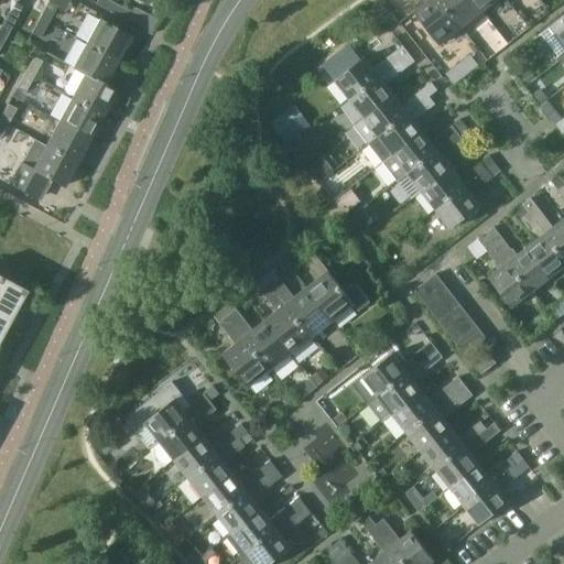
[(116,2),(110,0),(96,0),(95,3),(110,12),(116,2)]
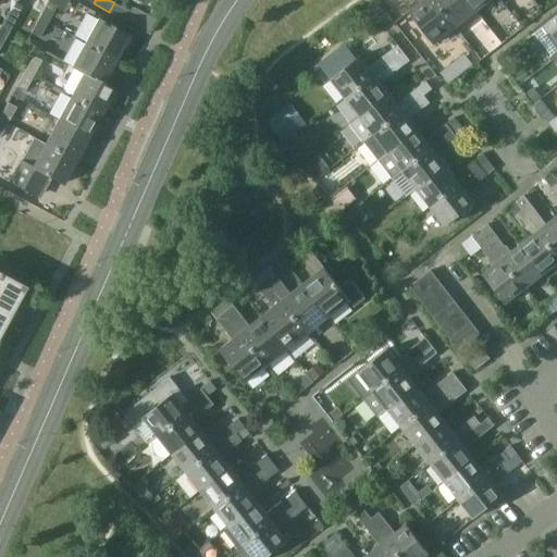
[(408,12),(433,44),(455,27),(433,0),(419,0),(421,1),(408,12)]
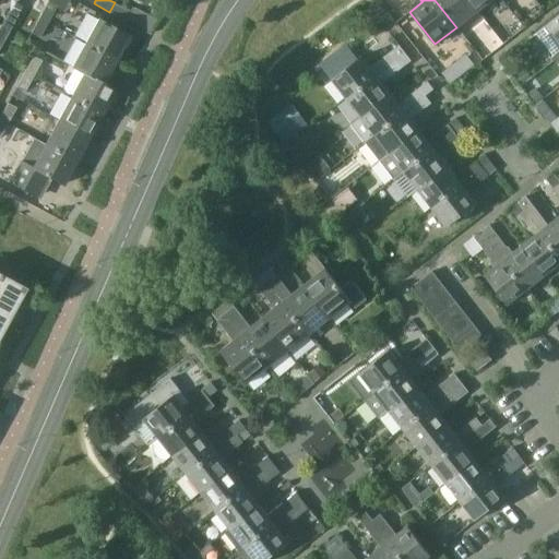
[(435,0),(456,27),(477,11),(468,0),(435,0)]
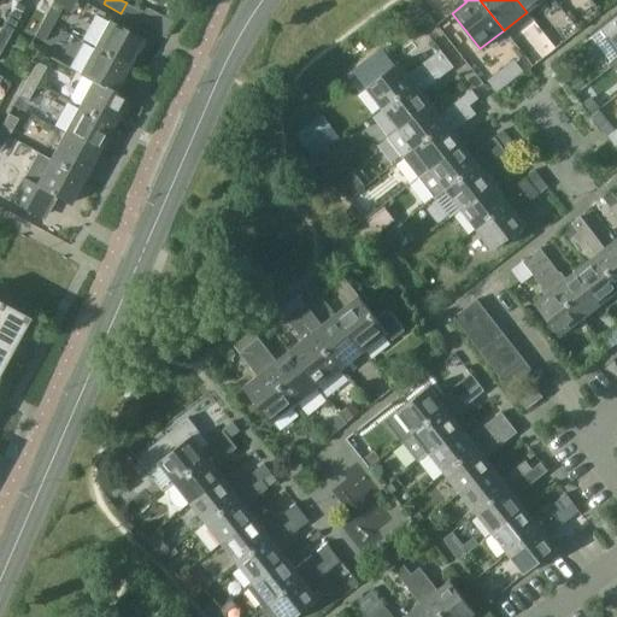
[(517,0),(527,12),(541,0),(517,0)]
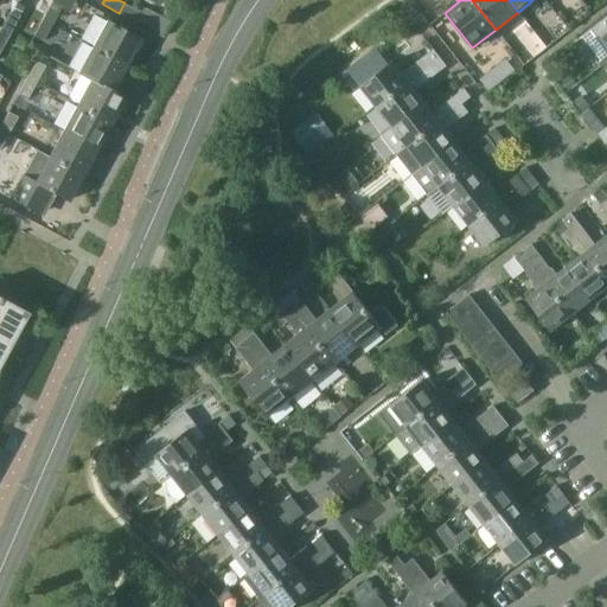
[(52,24),(61,7),(51,1),(42,18),(52,24)]
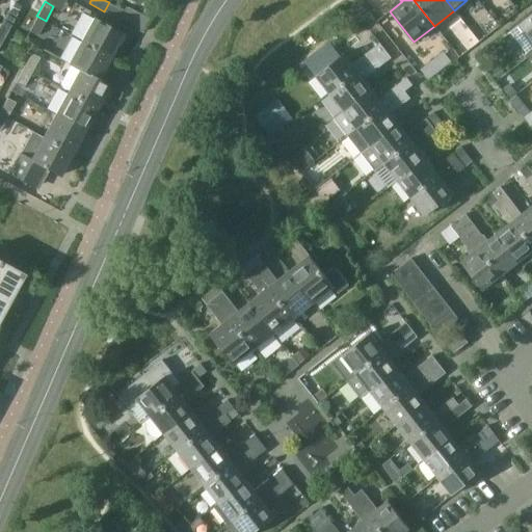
[(104,11),(118,20),(124,11),(109,2),(104,11)]
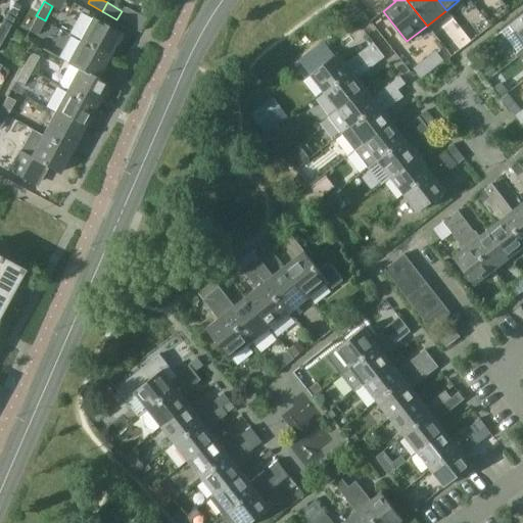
[(0,24),(8,29),(16,13),(8,9),(0,24)]
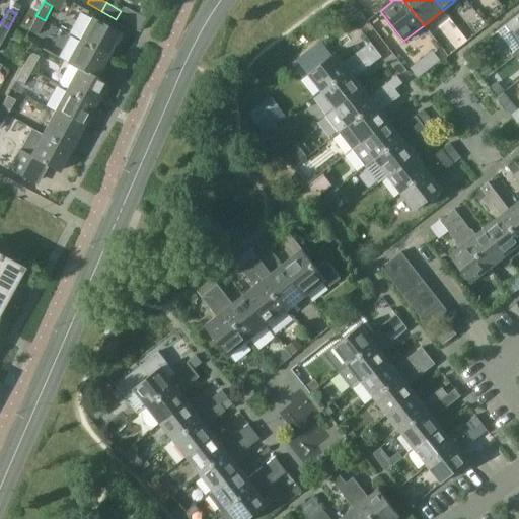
[(518,56),(518,13),(498,30),(514,52),(512,54),(516,59),(518,56)]
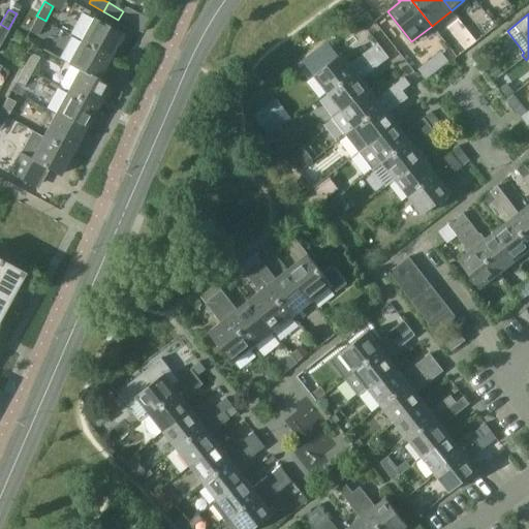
[(45,21),(36,16),(28,31),(37,35),(45,21)]
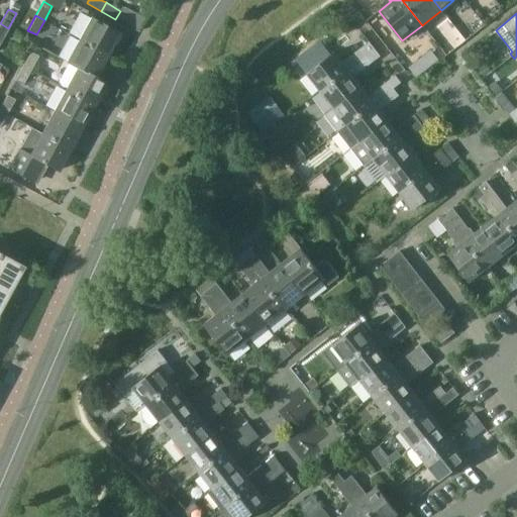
[(89,16),(77,38),(107,55),(119,31),(89,16)]
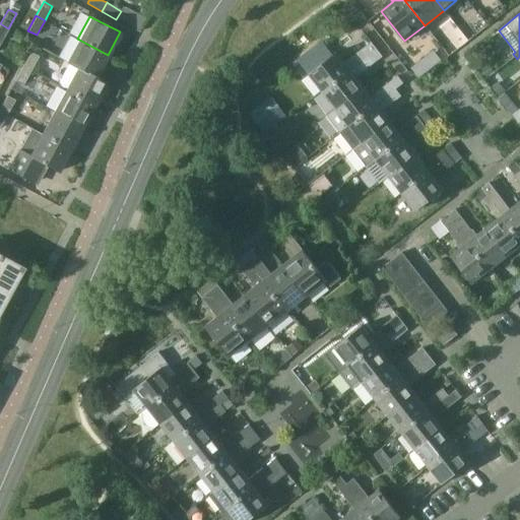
[(0,23),(0,42),(1,43),(8,28),(0,23)]
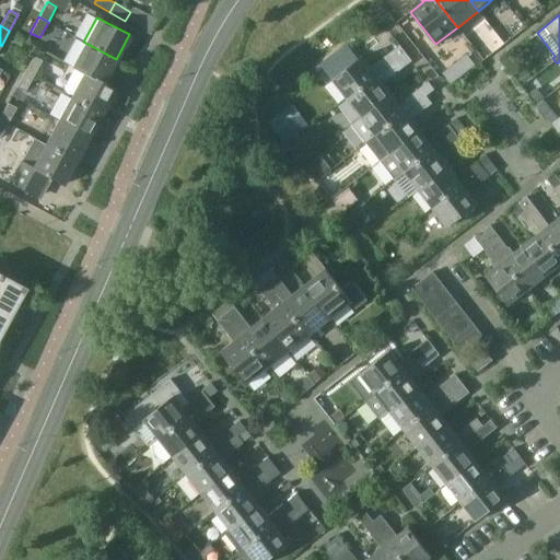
[(103,82),(116,59),(83,42),(70,66),(114,89),(115,88),(103,82)]
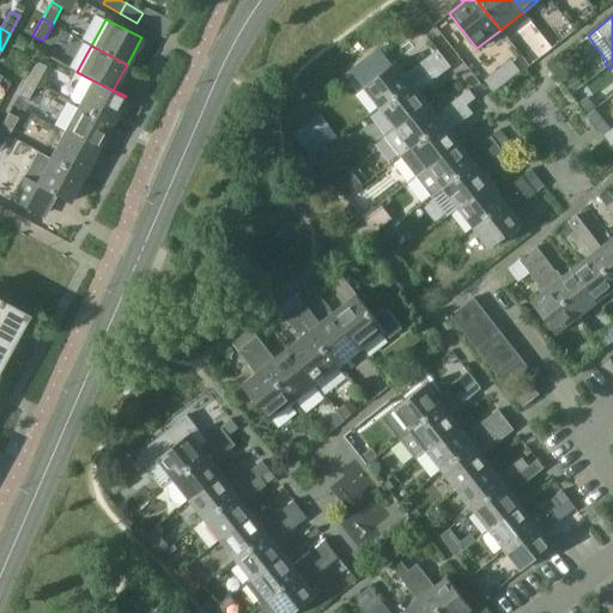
[(405,74),(395,62),(363,86),(380,108),(412,83),(444,58),(437,49),(405,74)]
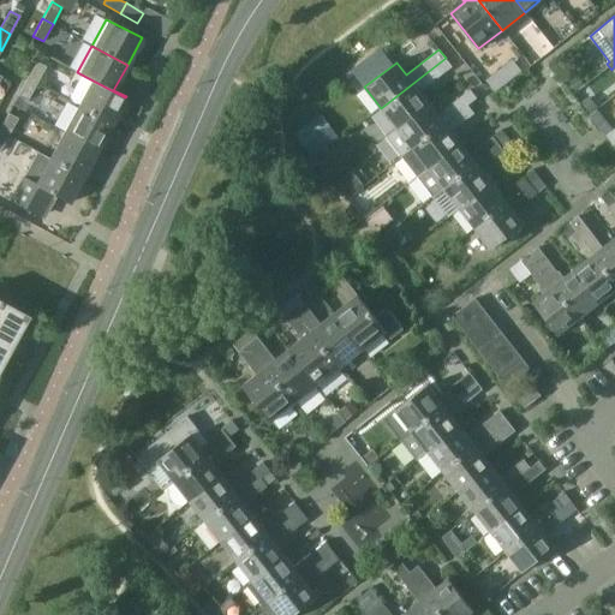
[(446,58),(413,83),(381,108),(396,129),(429,103),(421,93),(453,67),(446,58)]
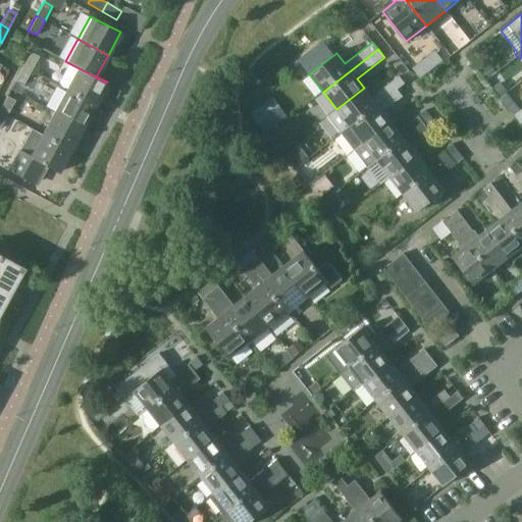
[(434,51),(412,68),(420,79),(441,61),(434,51)]
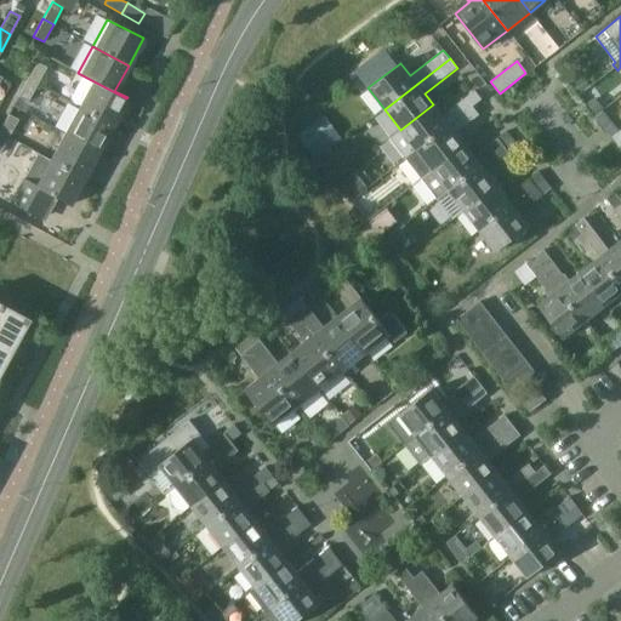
[(36,62),(27,79),(36,84),(46,67),(36,62)]
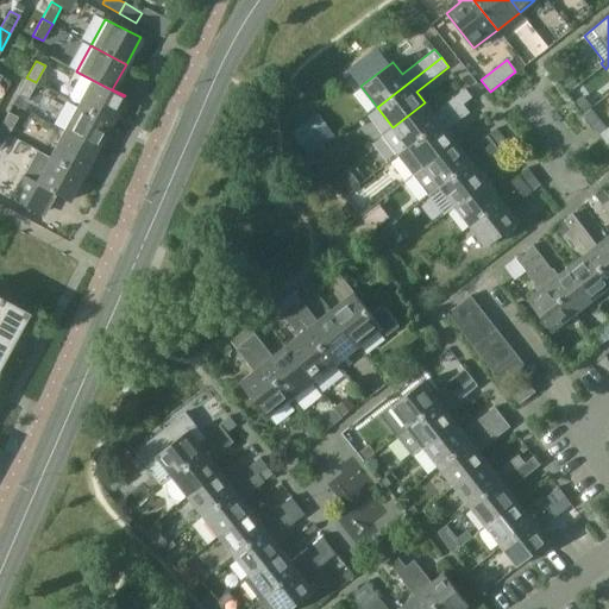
[(110,123),(124,96),(76,71),(88,79),(75,104),(110,123)]
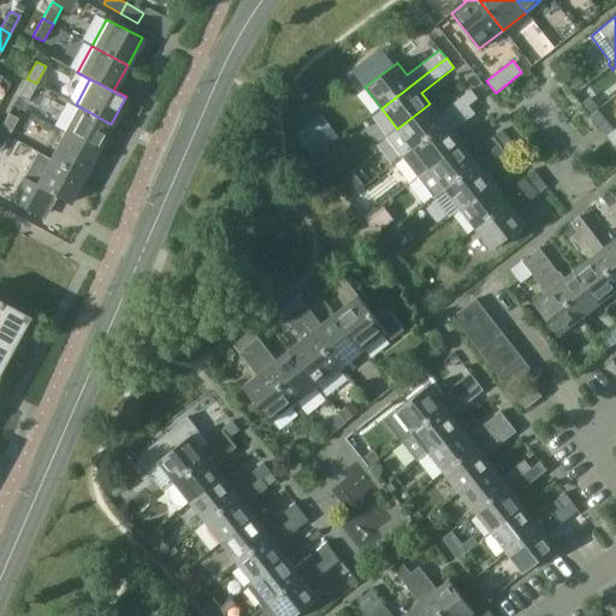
[(36,83),(27,78),(17,95),(28,101),(36,83)]
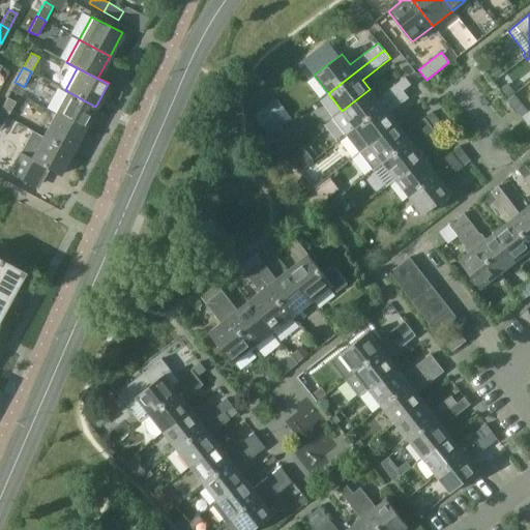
[(355,127),(383,107),(403,91),(411,85),(405,77),(377,98),(370,89),(342,111),(332,118),(346,136),(355,127)]
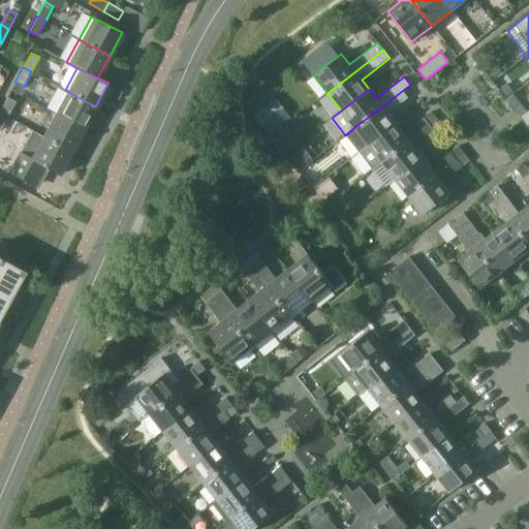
[(506,83),(499,89),(506,98),(514,92),(506,83)]
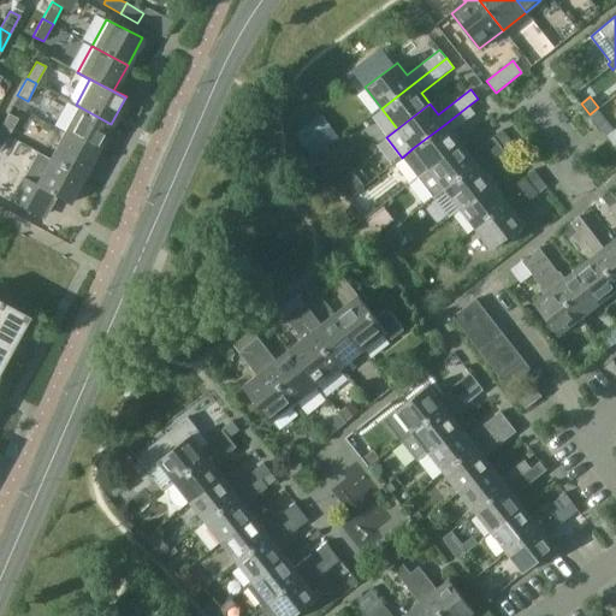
[(98,150),(111,124),(76,105),(61,131),(98,150)]
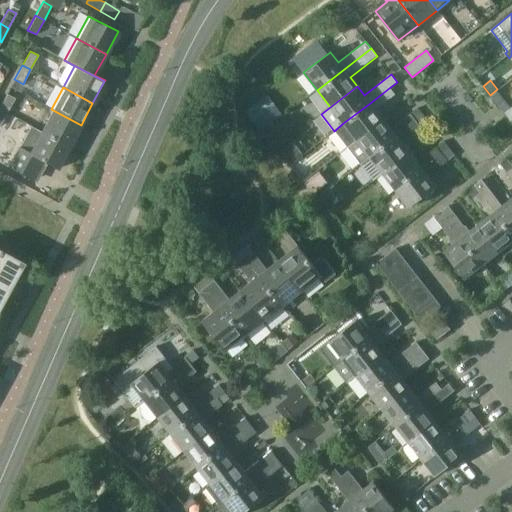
[(347,148),(383,119),(376,110),(395,95),(389,88),(370,103),(343,123),(334,131),(347,148)]
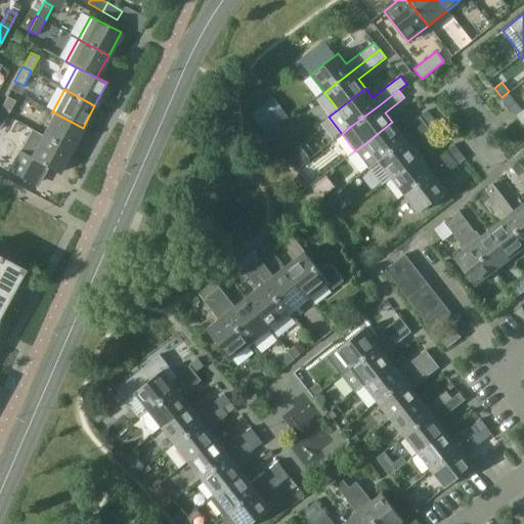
[(509,93),(501,99),(514,116),(522,110),(509,93)]
